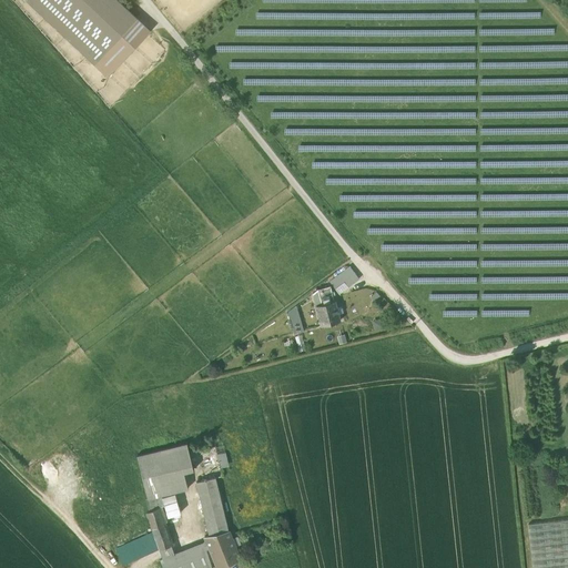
[(26,0),(94,64),(137,19),(117,0),(26,0)]
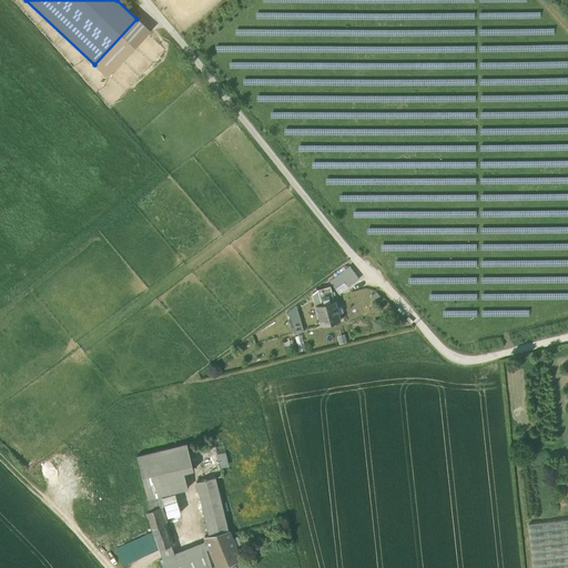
[(151,31),(137,19),(94,64),(108,77),(151,31)]
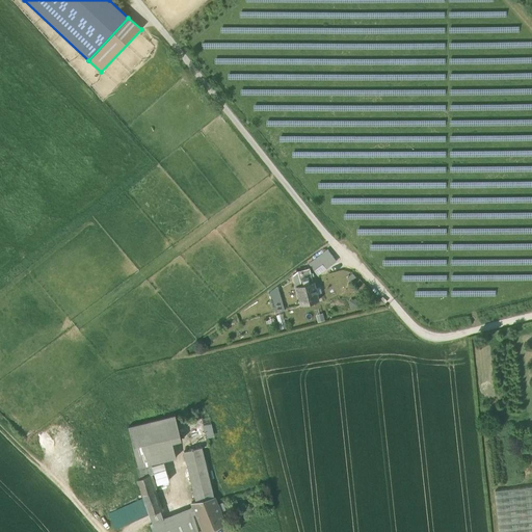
[(309,264),(314,270),(333,257),(327,249),(309,264)]
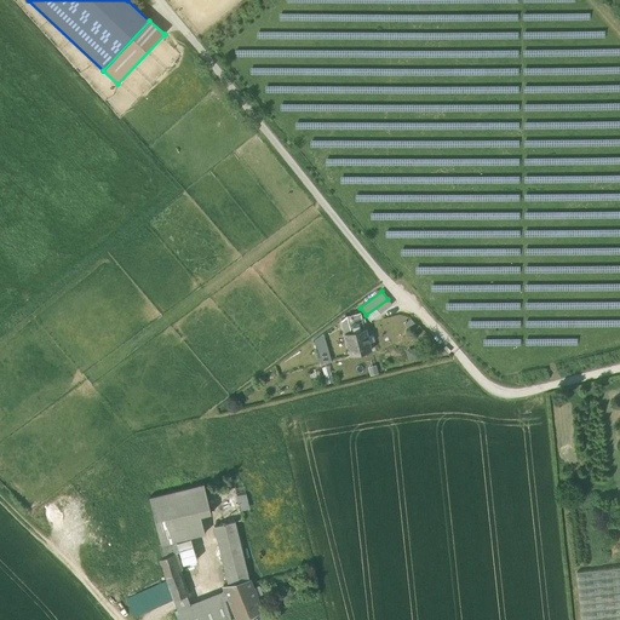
[(345,334),(351,357),(371,351),(365,328),(361,313),(346,316),(351,332),(345,334)]
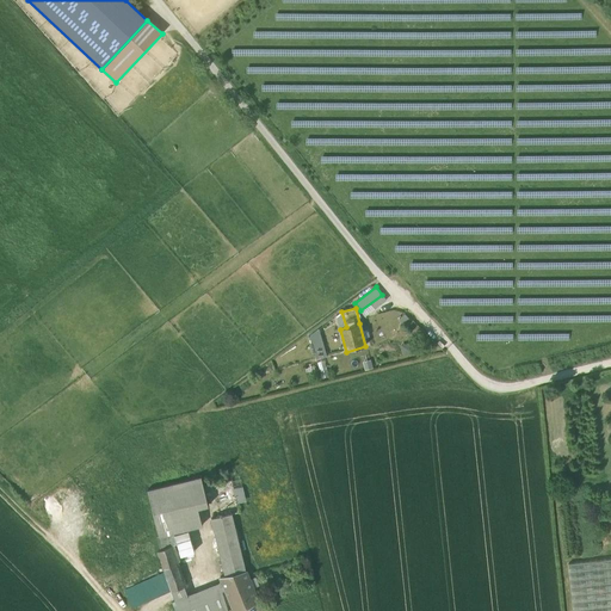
[(310,337),(316,359),(327,356),(319,329),(310,337)]
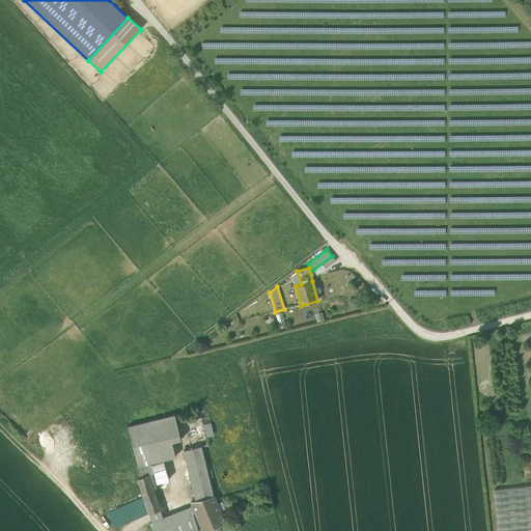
[(129,425),(138,467),(147,465),(175,457),(172,442),(182,440),(175,415),(129,425)]
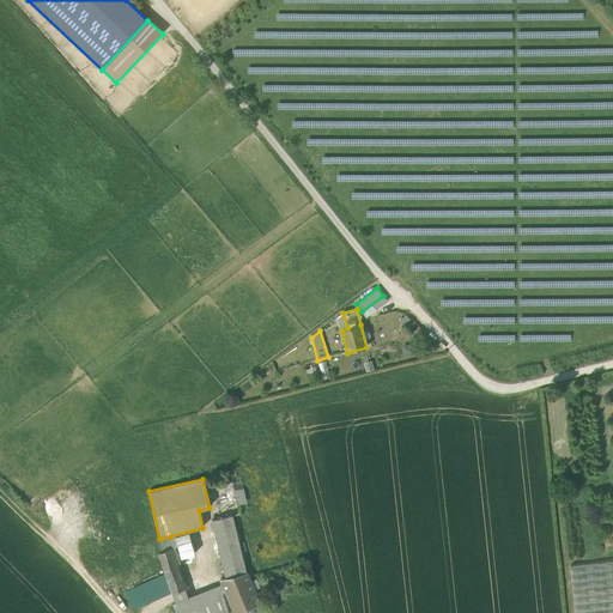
[(238,504),(249,502),(246,487),(235,490),(238,504)]
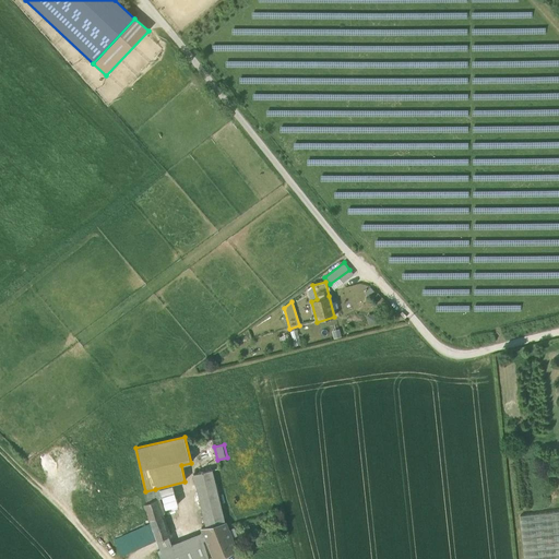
[(202,531),(206,539),(227,531),(225,523),(212,470),(193,475),(205,526),(201,527),(202,531)]
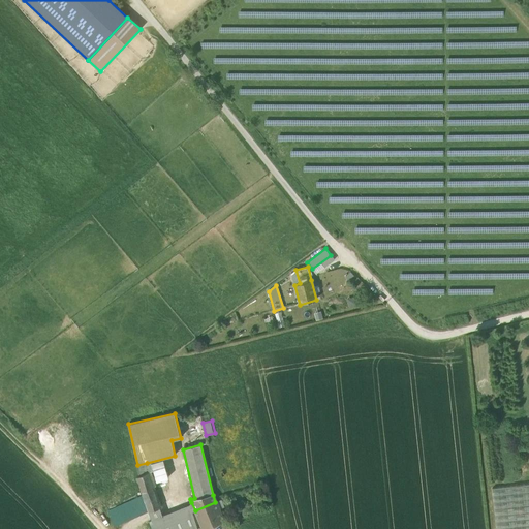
[(149,472),(147,463),(137,465),(141,475),(149,472)]
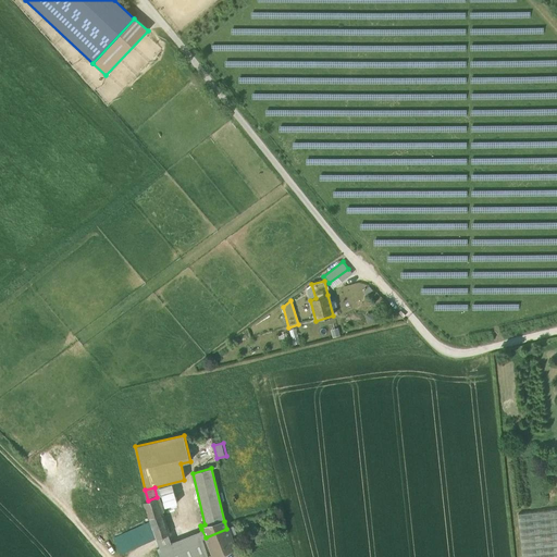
[(85,492),(77,500),(84,506),(91,498),(85,492)]
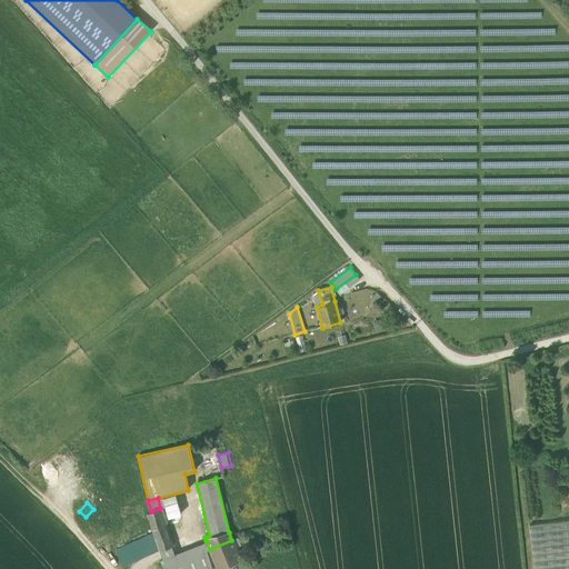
[(162,508),(160,508),(151,511),(147,513),(155,536),(159,550),(171,546),(163,526),(166,525),(167,523),(167,521),(162,508)]
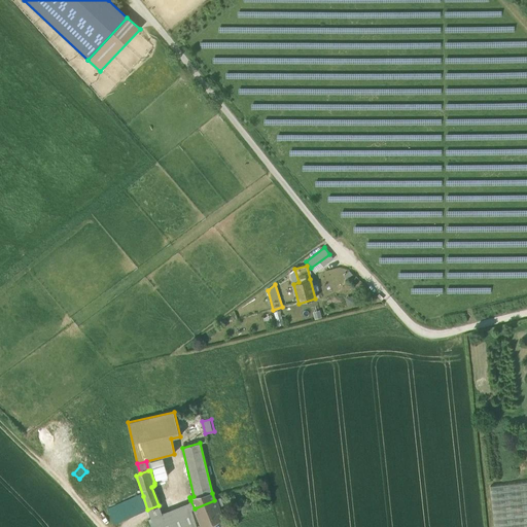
[(526,526),(526,482),(490,487),(494,526),(526,526)]
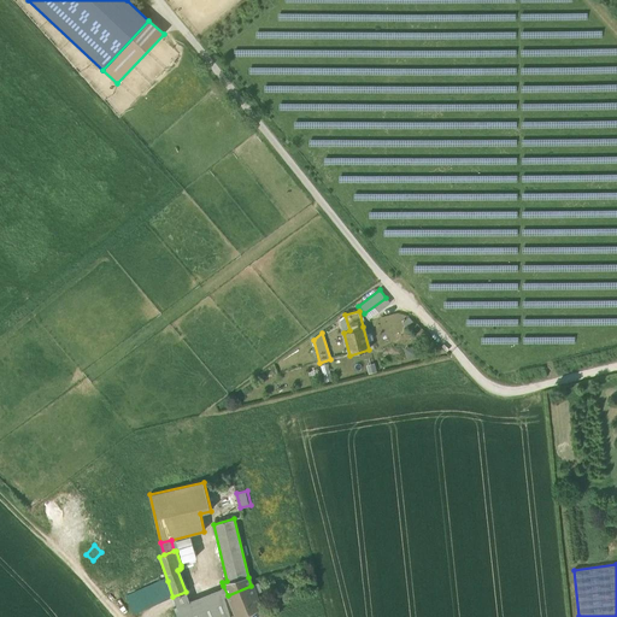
[(147,609),(172,597),(168,581),(127,597),(134,613),(147,607),(147,609)]
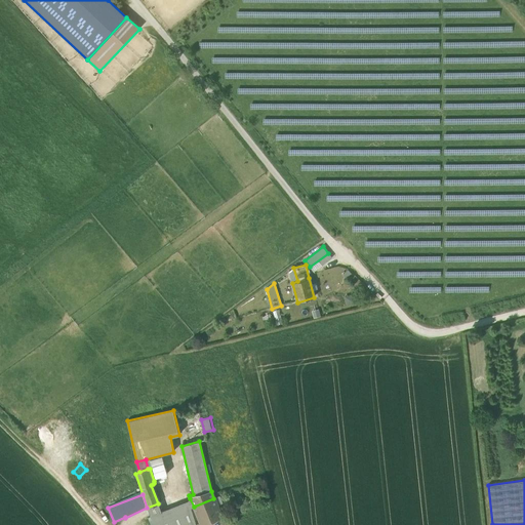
[(201,524),(205,522),(209,521),(220,516),(213,498),(194,507),(194,508),(201,524)]
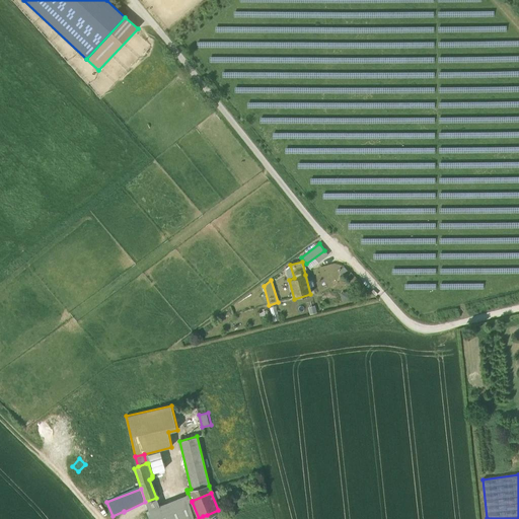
[(157,511),(187,499),(186,496),(159,506),(156,508),(157,511)]
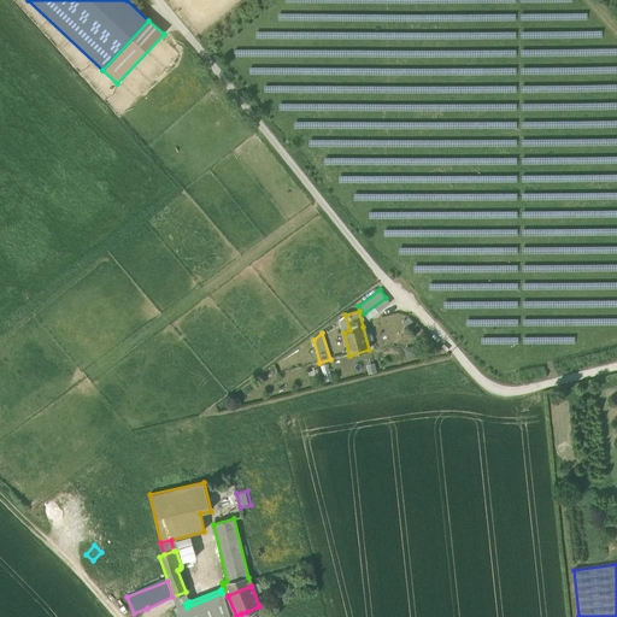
[(177,607),(186,604),(189,601),(186,592),(172,597),(177,607)]
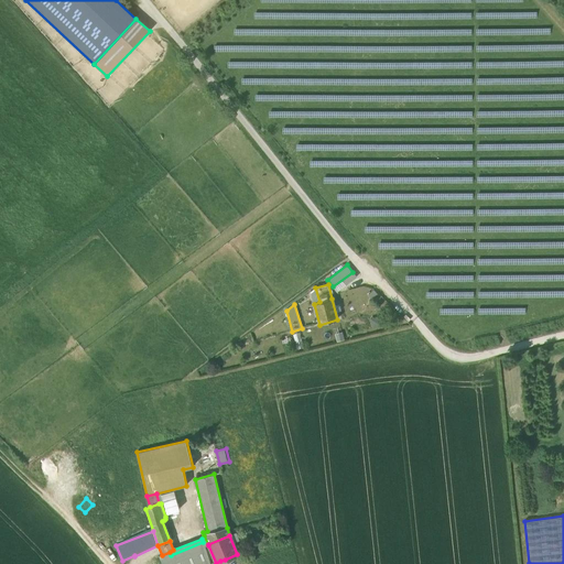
[(203,542),(171,555),(170,552),(162,555),(159,555),(162,563),(210,563),(205,546),(203,542)]
